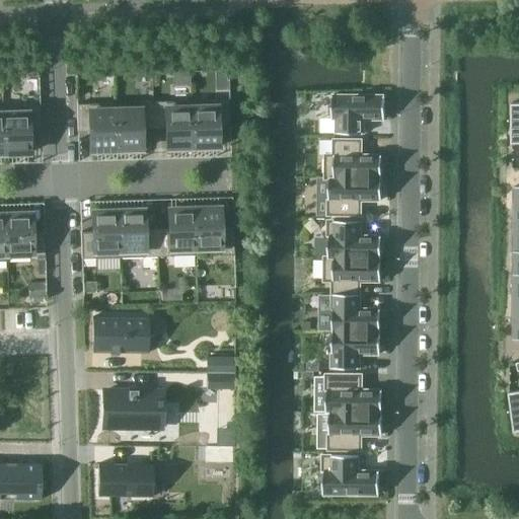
[(337,134),(364,134),(364,119),(385,120),(385,96),(332,95),(332,119),(337,119),(337,134)]
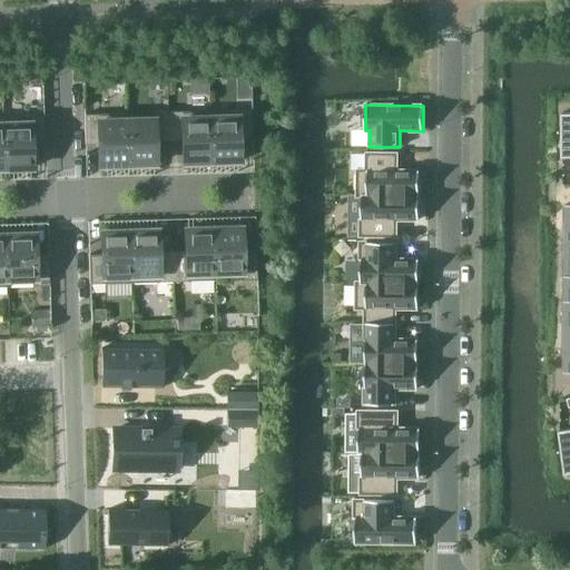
[(252,109),(209,110),(212,163),(239,161),(238,139),(253,139),(252,109)]
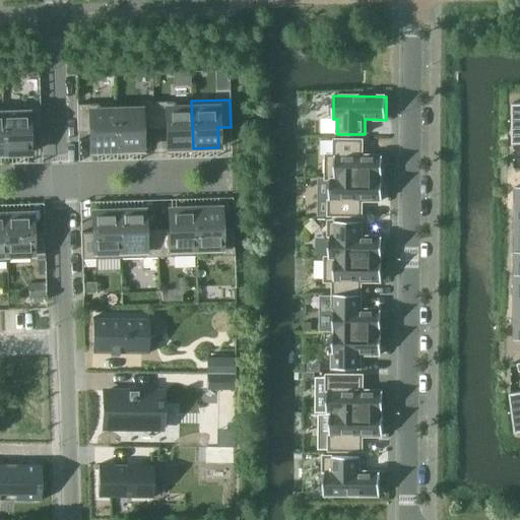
[(191,101),(153,102),(153,129),(167,129),(167,149),(193,148),(191,101)]
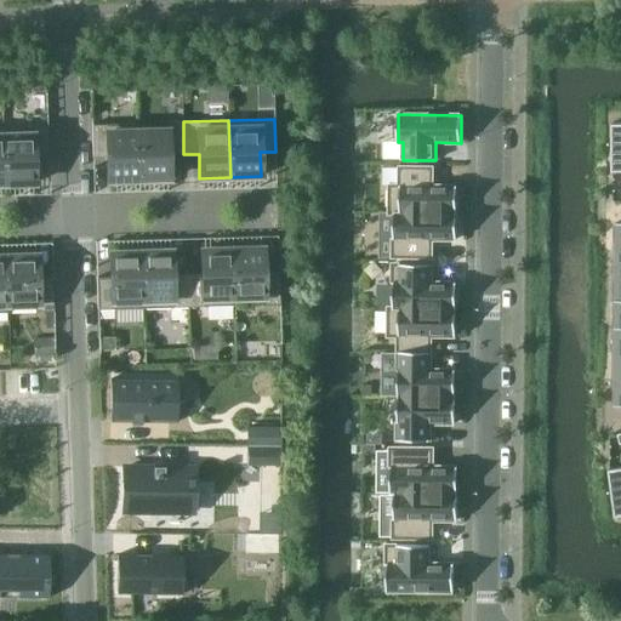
[(138,131),(137,131),(138,180),(170,178),(169,155),(183,154),(183,121),(167,123),(167,130),(138,131)]
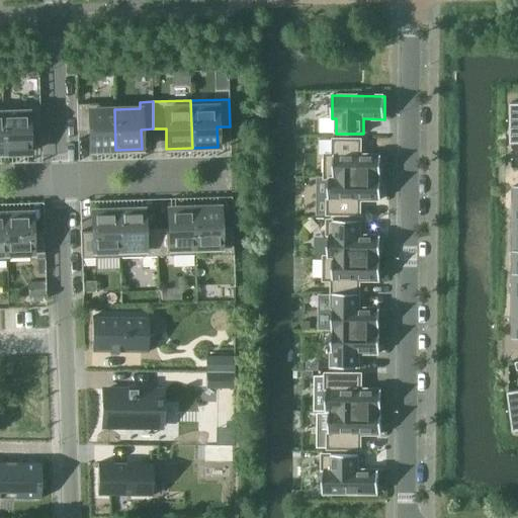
[(90,151),(115,150),(114,109),(115,109),(115,103),(76,104),(77,131),(89,131),(90,151)]
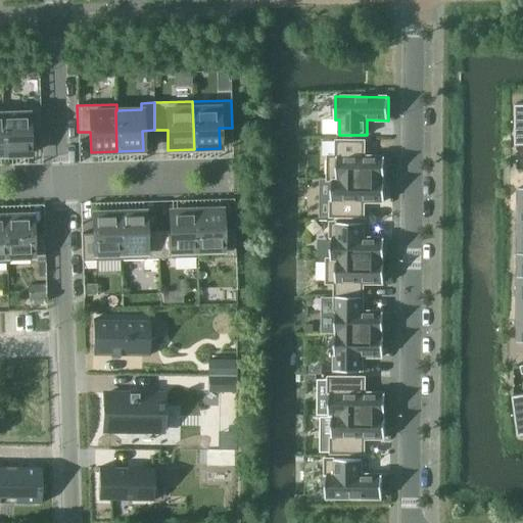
[(40,106),(2,107),(4,155),(30,154),(29,134),(41,133),(40,106)]
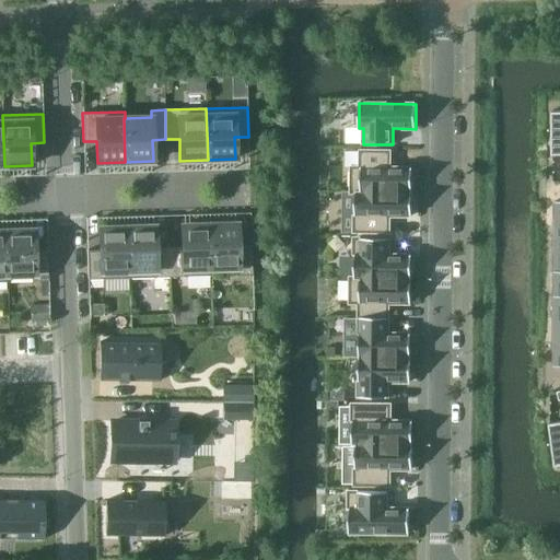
[(351,191),(412,191),(412,167),(389,167),(389,151),(361,151),(361,167),(352,167),(351,191)]
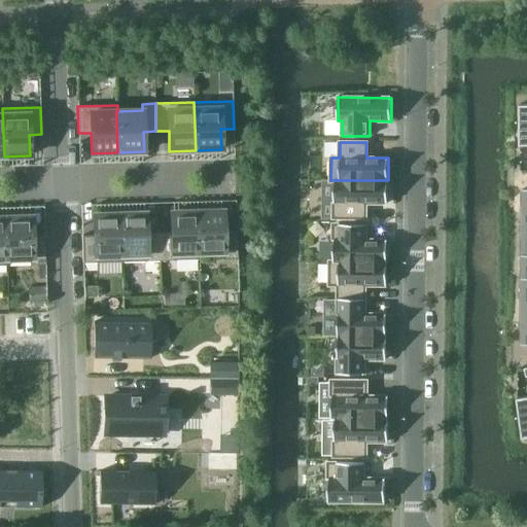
[(387,203),(388,180),(330,180),(330,181),(335,181),(334,218),(366,218),(366,203),(387,203)]
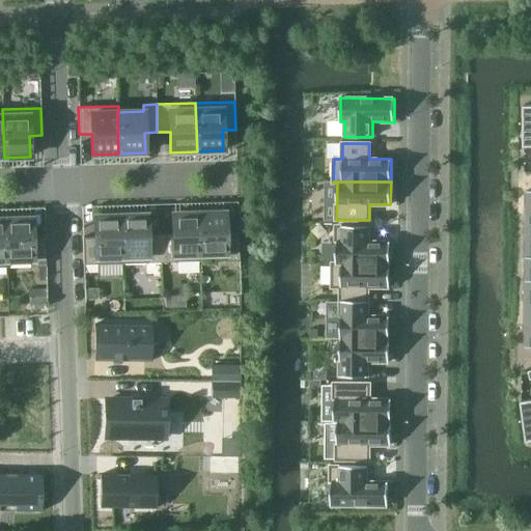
[(199,213),(200,261),(240,260),(239,232),(225,232),(225,212),(199,213)]
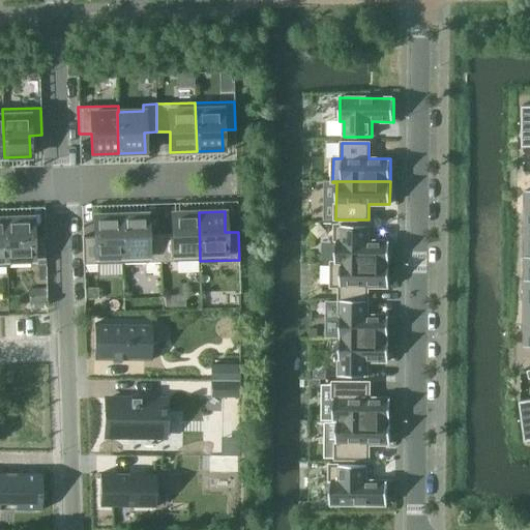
[(160,262),(200,261),(199,212),(172,213),(173,234),(160,234),(160,262)]
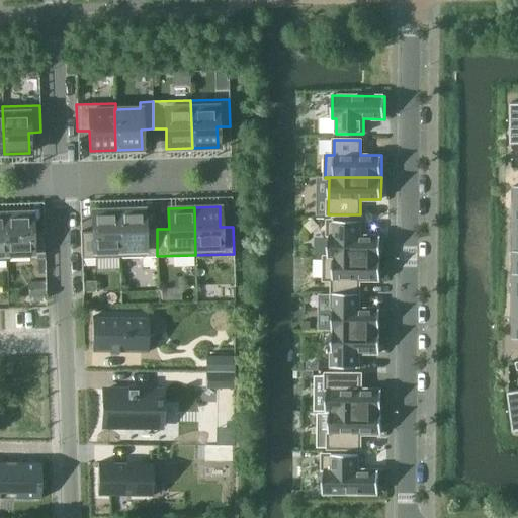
[(117,209),(119,257),(157,256),(157,229),(144,230),(144,208),(117,209)]
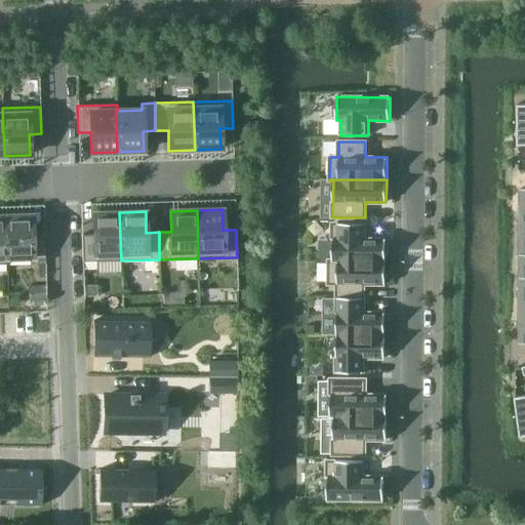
[(82,261),(121,260),(119,212),(93,213),(94,234),(81,234),(82,261)]
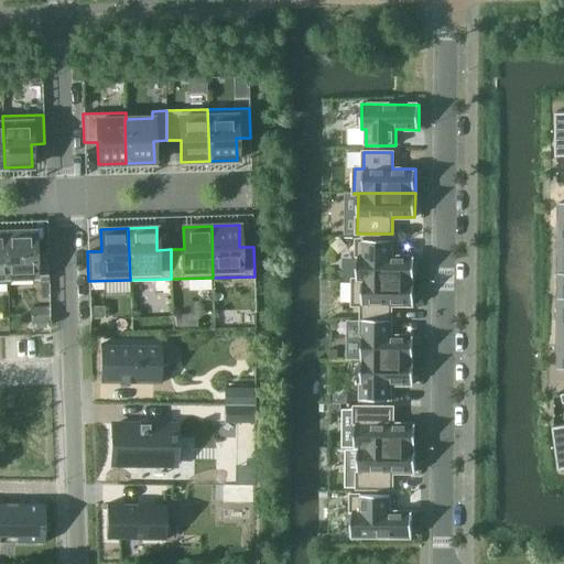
[(35,283),(49,282),(47,253),(35,253),(34,231),(7,232),(8,277),(9,277),(35,277),(35,283)]
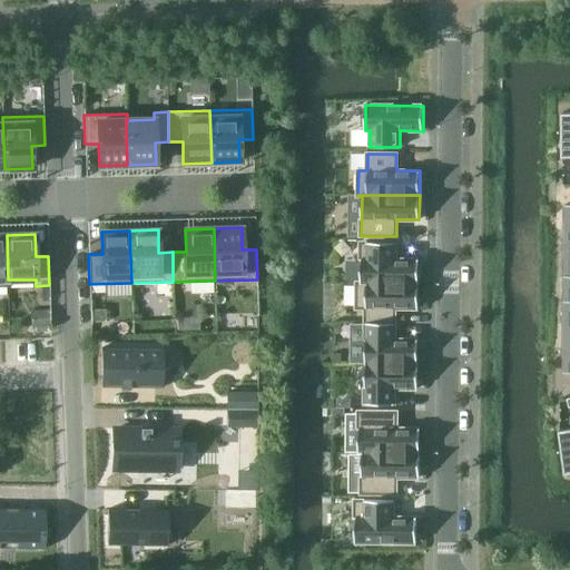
[(357,284),(419,284),(419,259),(396,259),(396,243),(361,243),(361,283),(357,283),(357,284)]
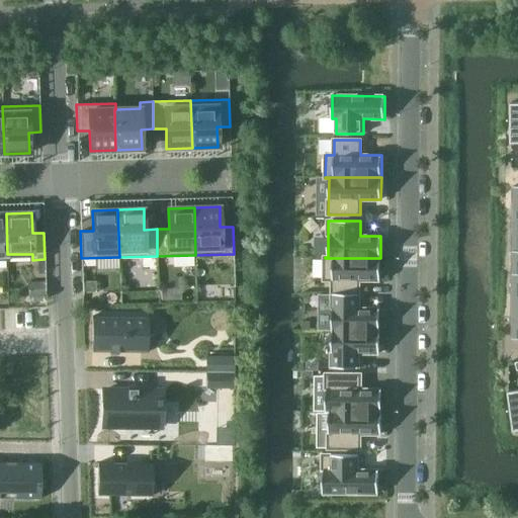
[(333,280),(332,294),(359,294),(359,280),(380,280),(380,258),(325,258),(325,280),(333,280)]
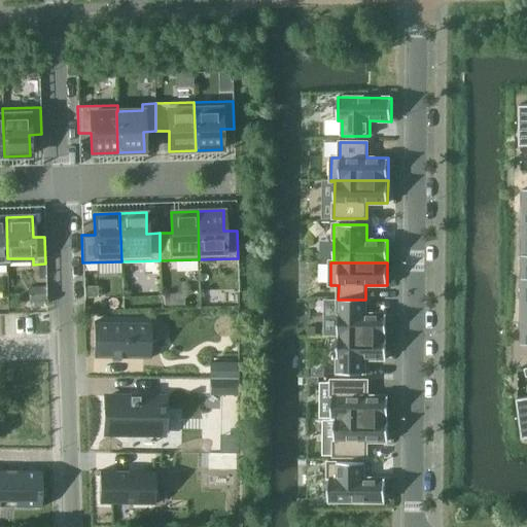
[(85,297),(98,297),(98,285),(84,285),(85,297)]
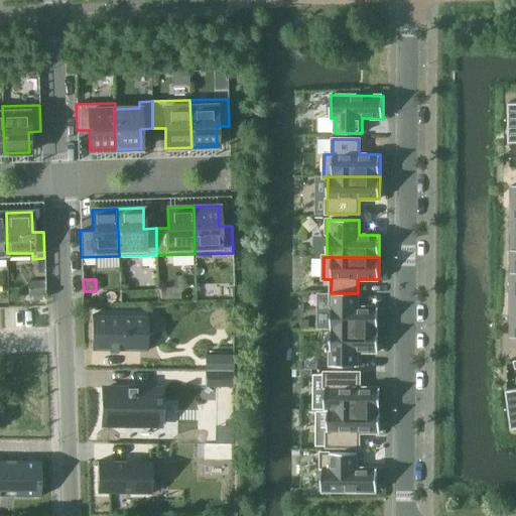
[(358,293),(331,293),(331,330),(378,330),(379,307),(358,307),(358,298),(358,293)]
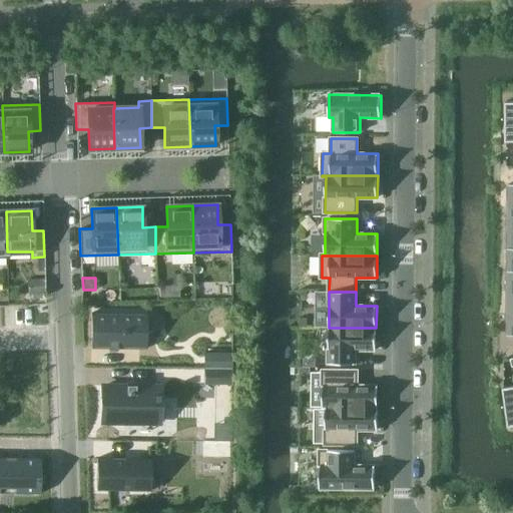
[(91,313),(91,348),(146,349),(147,314),(91,313)]
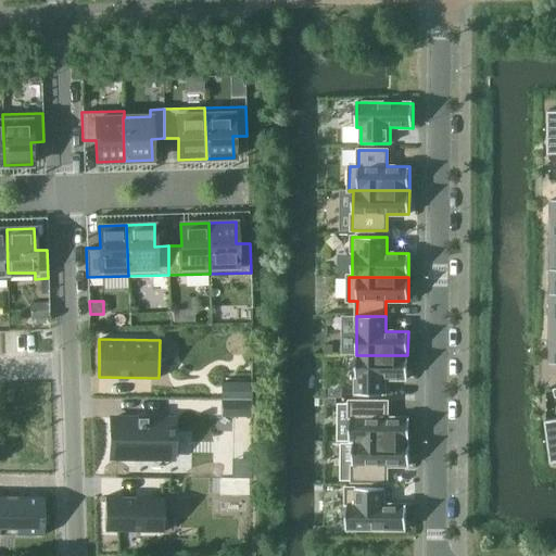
[(325,354),(333,355),(333,345),(325,345),(325,354)]
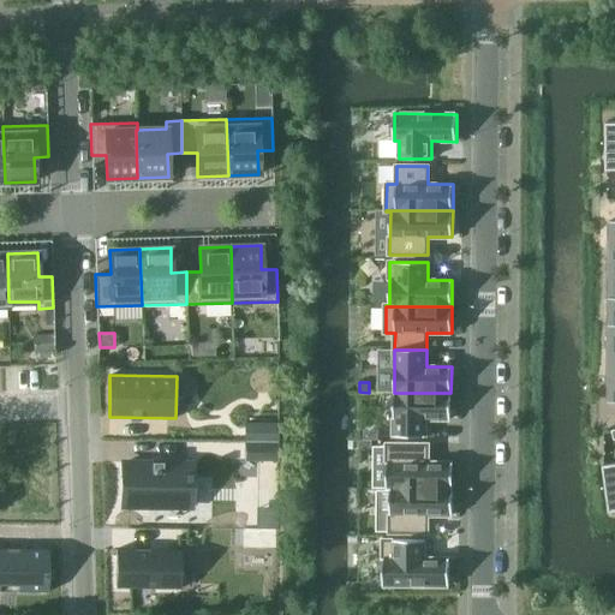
[(451,393),(394,393),(394,437),(425,437),(427,419),(451,419),(451,393)]
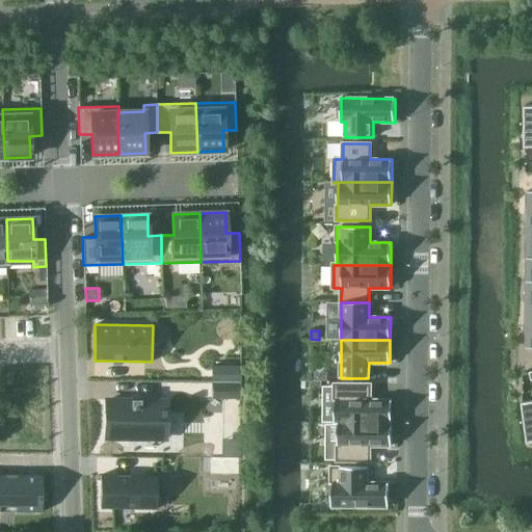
[(211,365),(211,381),(240,382),(240,366),(211,365)]
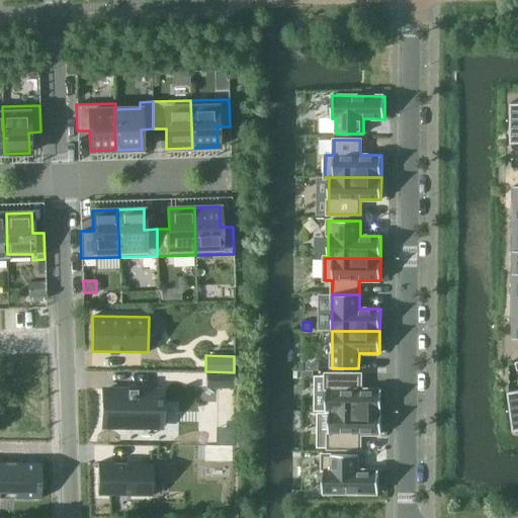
[(205,371),(205,387),(234,389),(234,372),(205,371)]
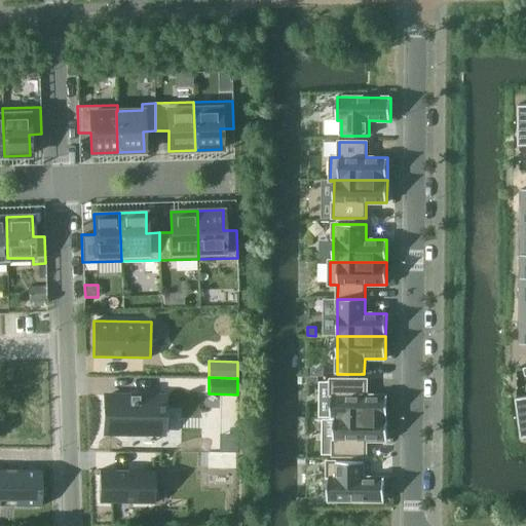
[(331,418),(387,418),(387,396),(367,396),(367,380),(331,380),(331,418)]
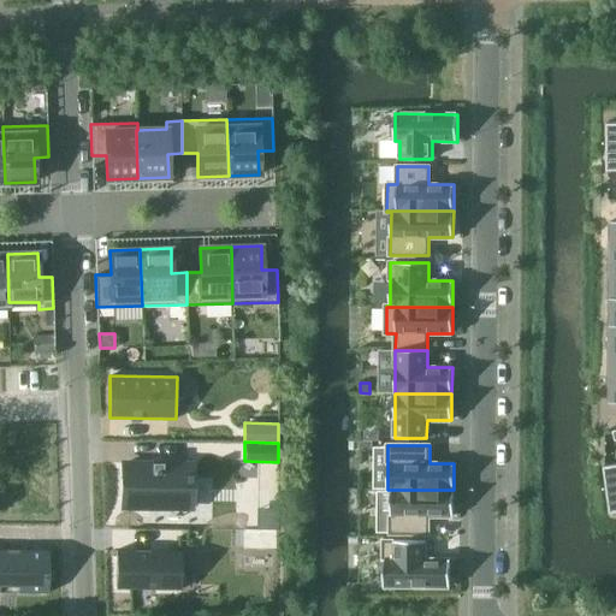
[(152,463),(124,463),(123,507),(190,508),(191,465),(163,463),(163,462),(161,462),(161,465),(153,465),(153,462),(152,462),(152,463)]
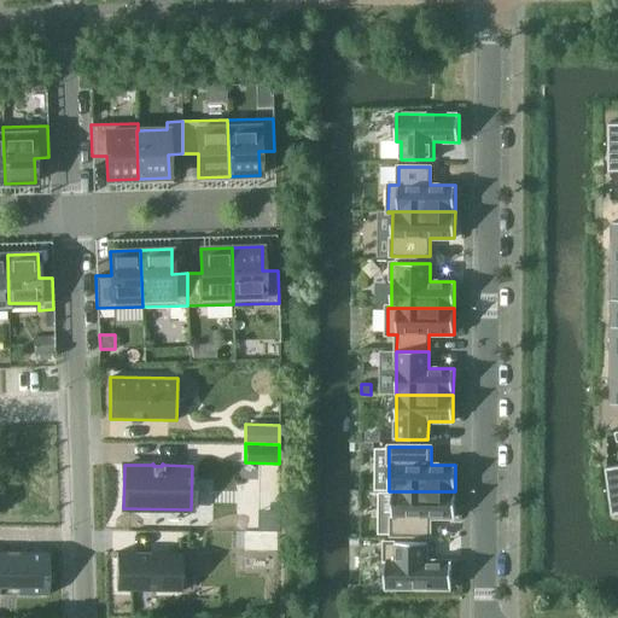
[(613,513),(617,512),(617,464),(607,466),(613,513)]
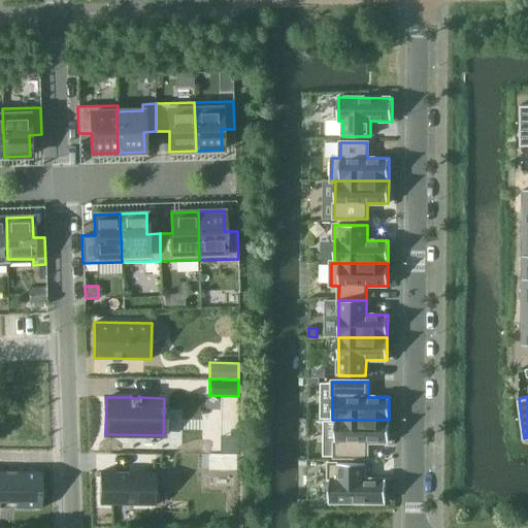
[(389,420),(332,420),(332,421),(335,421),(335,457),(367,458),(367,442),(389,442),(389,420)]
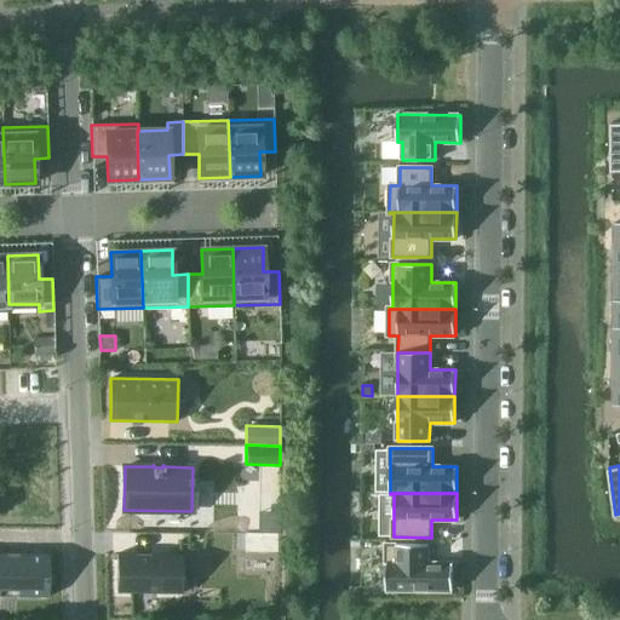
[(386,545),(386,590),(453,591),(453,563),(428,563),(429,545),(386,545)]
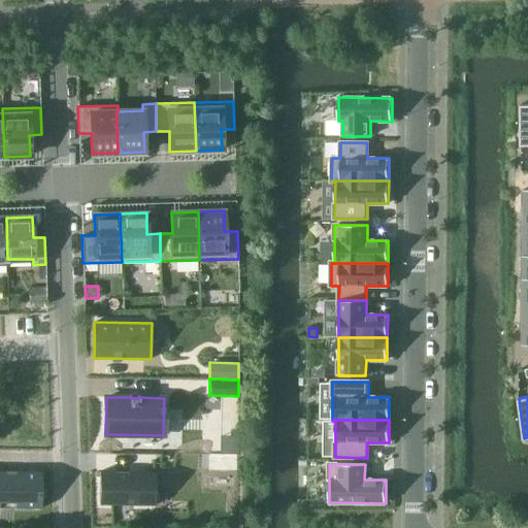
[(40,506),(40,472),(42,472),(42,471),(17,470),(17,474),(4,474),(4,470),(0,470),(0,506),(0,507),(0,502),(15,502),(15,507),(41,508),(41,506),(40,506)]
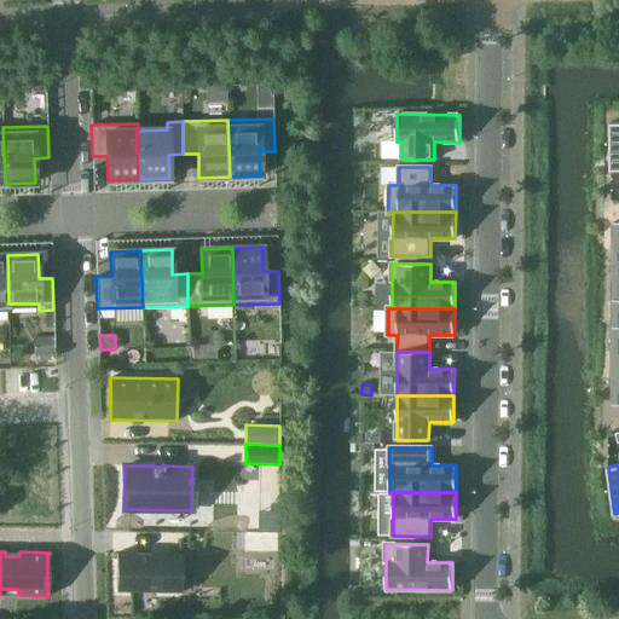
[(116,591),(181,593),(183,554),(151,553),(136,553),(117,553),(116,591)]
